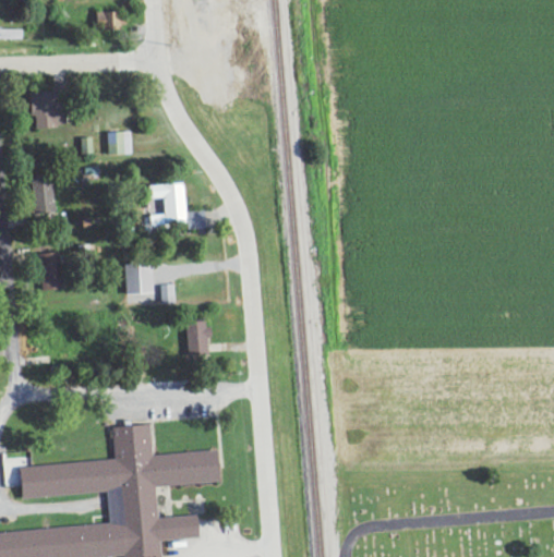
[(125,27),(125,12),(97,11),(96,27),(125,27)]
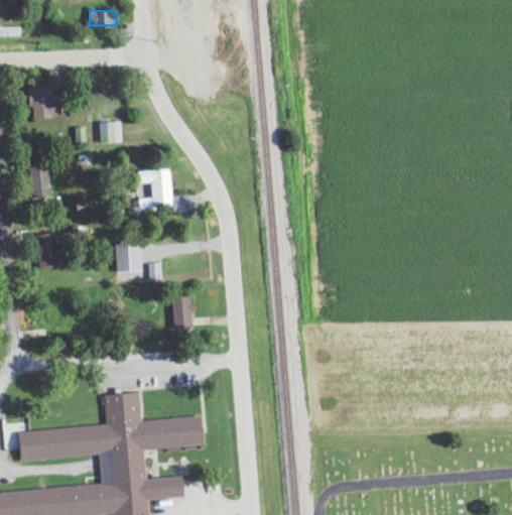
[(21,27),(0,26),(0,35),(21,36),(21,27)]
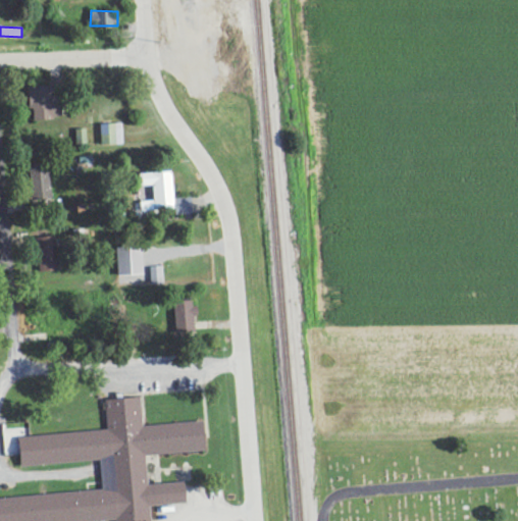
[(54,87),(28,88),(29,109),(34,109),(34,119),(55,118),(54,87)]
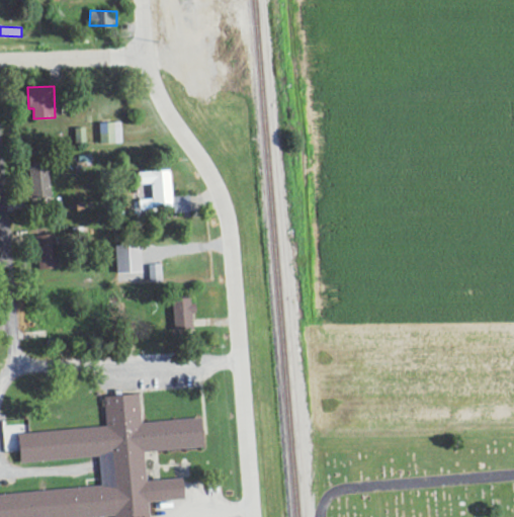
[(101,144),(124,143),(123,122),(100,123),(101,144)]
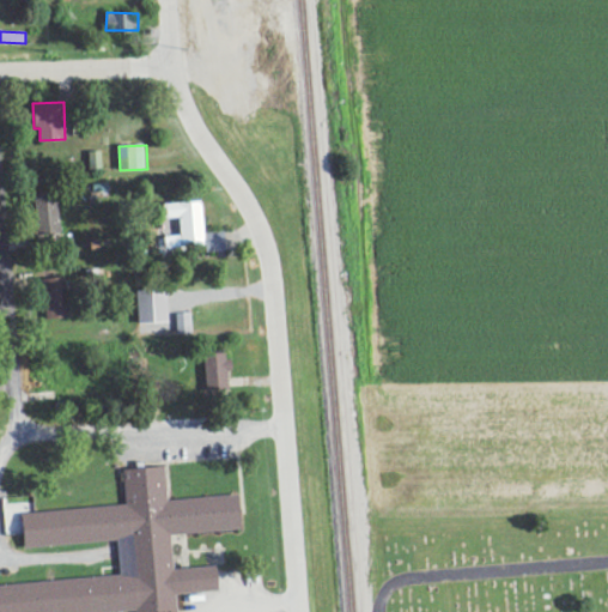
[(91,169),(107,168),(105,152),(90,152),(91,169)]
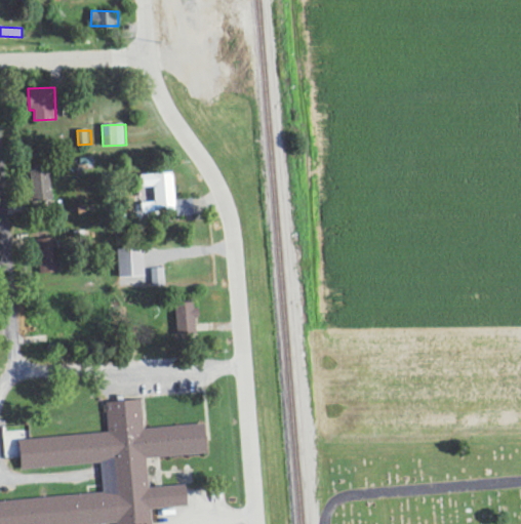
[(33,201),(52,200),(49,168),(30,170),(33,201)]
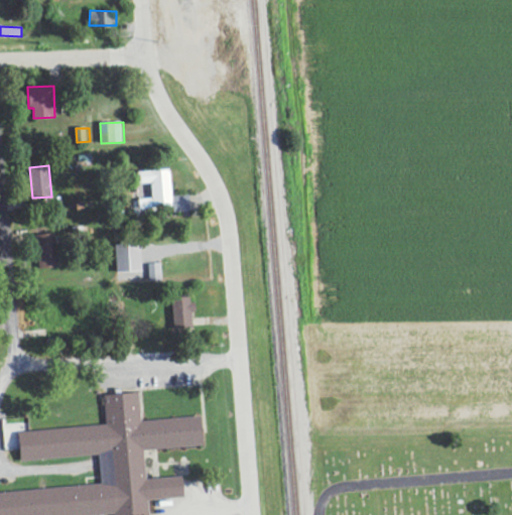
[(138,171),(138,183),(151,183),(152,199),(139,199),(140,210),(173,209),(173,212),(190,212),(189,195),(173,196),(172,170),(138,171)]
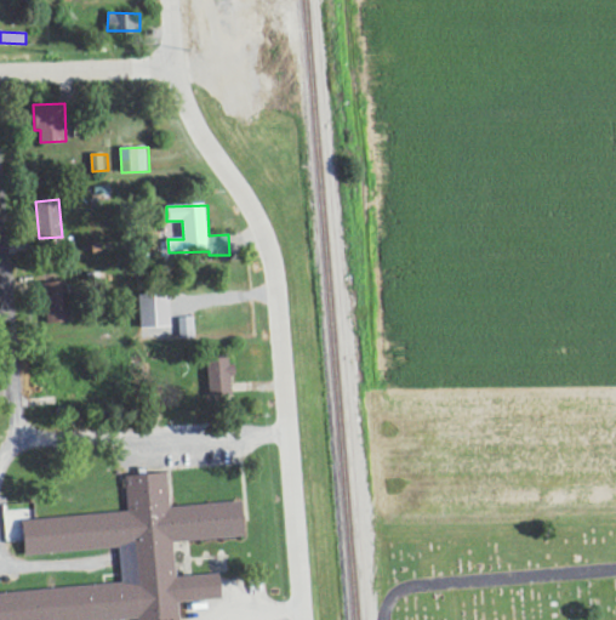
[(67,283),(47,283),(47,324),(68,324),(67,283)]
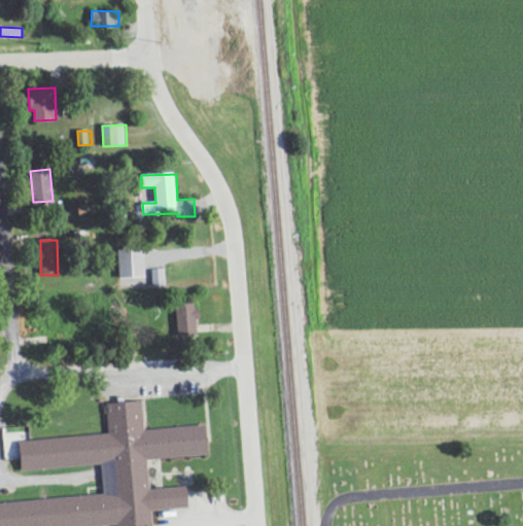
[(144,249),(118,250),(119,279),(145,278),(144,249)]
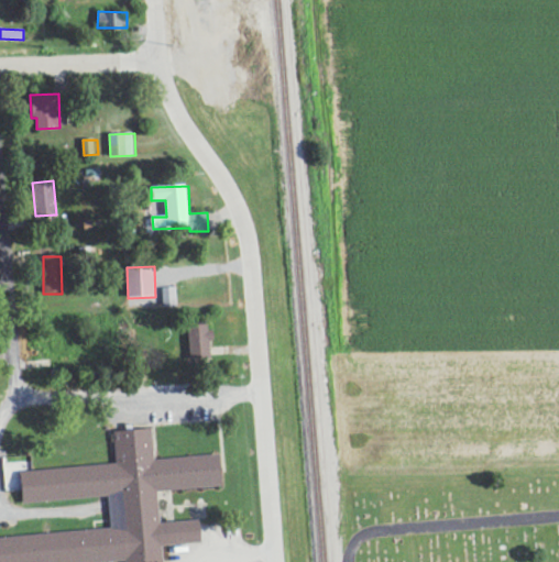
[(177,306),(177,287),(164,288),(164,307),(177,306)]
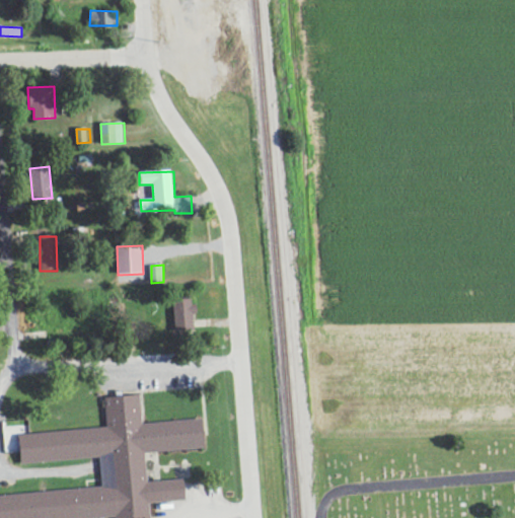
[(195,329),(194,298),(174,298),(175,330),(195,329)]
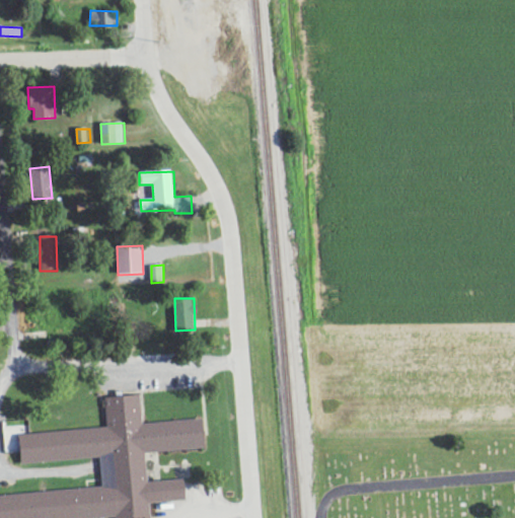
[(0,517),(114,517),(116,517),(150,517),(150,503),(186,500),(184,479),(148,483),(145,452),(205,448),(202,419),(143,424),(141,394),(105,397),(107,428),(18,435),(20,464),(100,458),(103,488),(0,496),(0,517)]
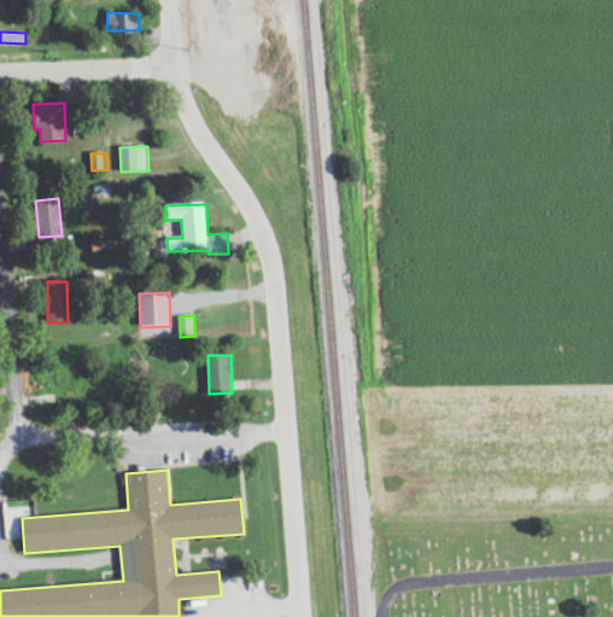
All buildings are outlined.
